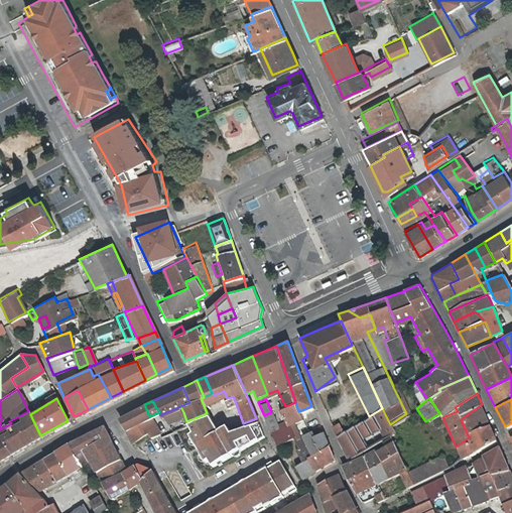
[(300,417),(298,411),(295,402),(285,406),(281,407),(286,422),(300,417)]
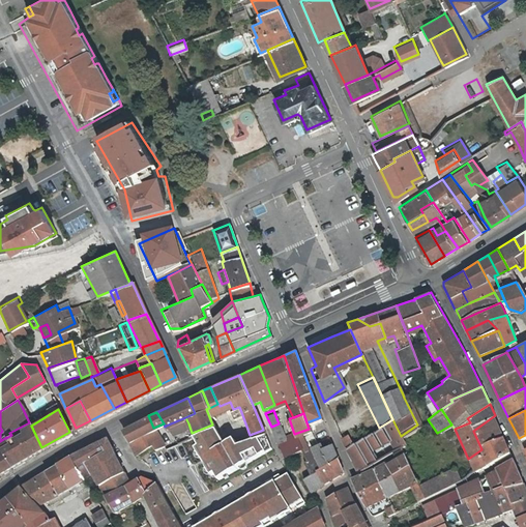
[(121,429),(127,440),(153,428),(148,415),(121,429)]
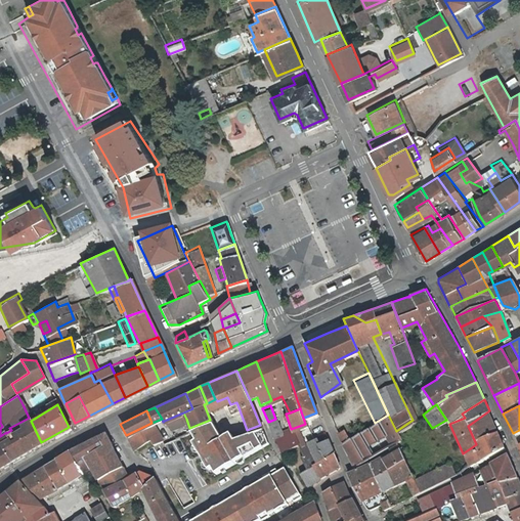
[(468,426),(476,444),(499,432),(489,410),(468,426)]
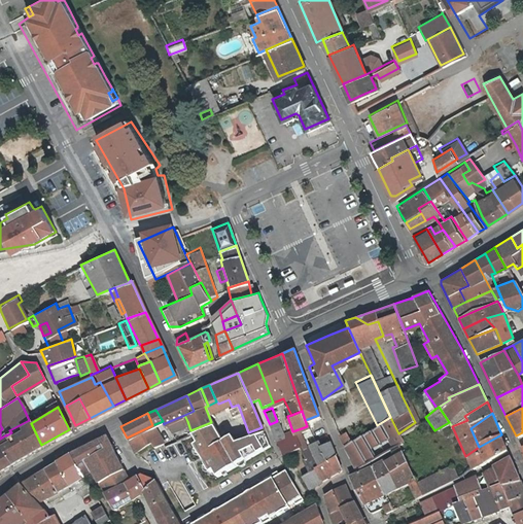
[(169,428),(187,421),(184,415),(165,423),(169,428)]
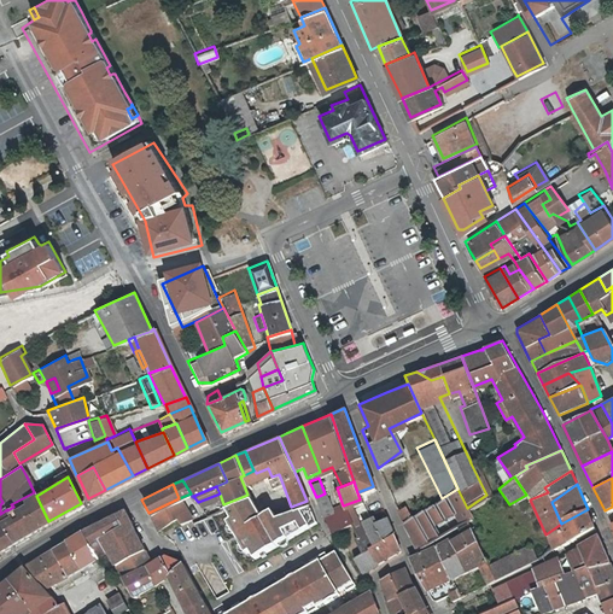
[(409,516),(402,520),(415,549),(457,525),(467,520),(472,518),(467,508),(457,489),(442,498),(409,516)]
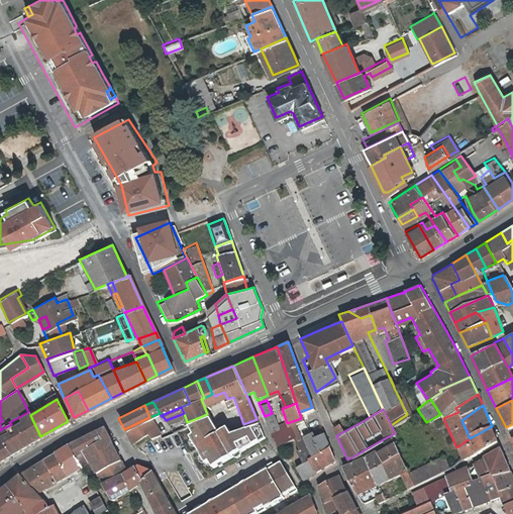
[(189,433),(195,443),(198,441),(201,447),(198,448),(199,450),(204,459),(207,457),(211,464),(228,453),(217,428),(208,413),(207,414),(187,422),(192,431),(189,433)]
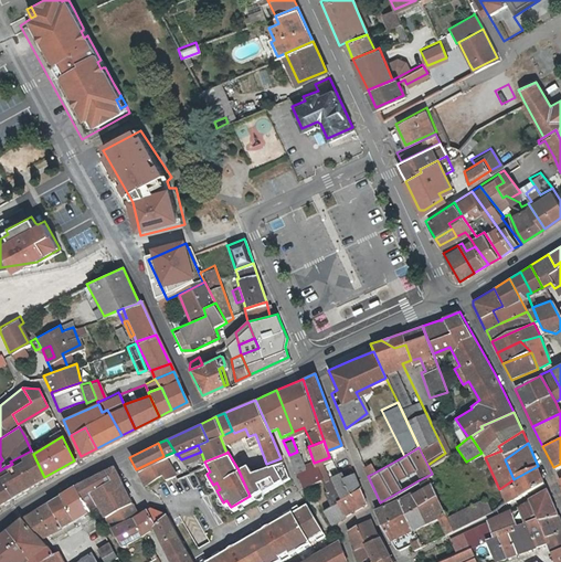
[(10,497),(44,477),(33,454),(22,459),(27,468),(17,473),(12,464),(7,467),(10,474),(0,479),(10,497)]
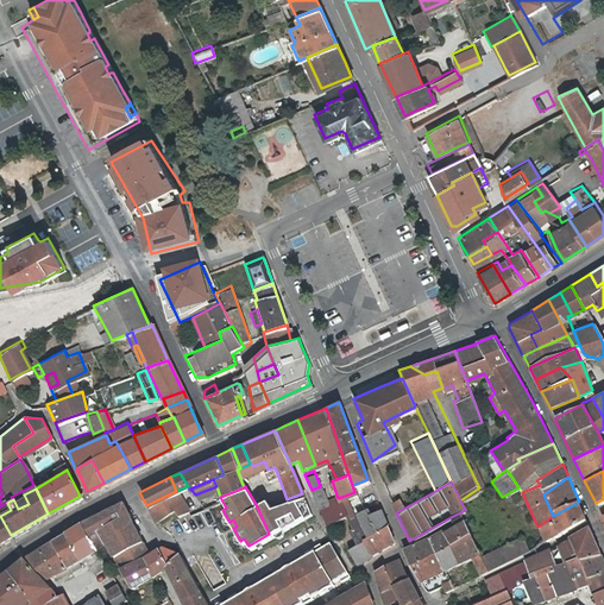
[(182,503),(176,491),(146,505),(155,518),(171,510),(176,517),(188,511),(182,503)]
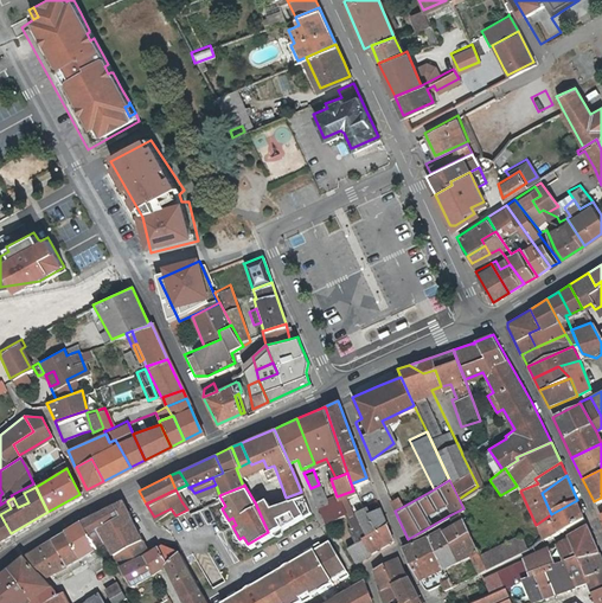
[(301,492),(286,498),(270,505),(269,502),(264,505),(262,500),(255,502),(268,532),(308,508),(301,492)]
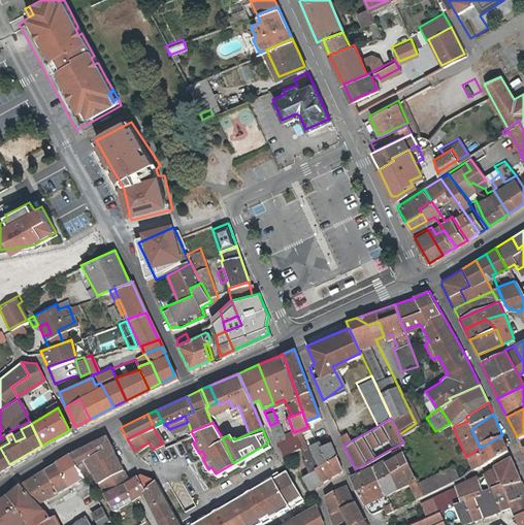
[(0,469),(9,464),(0,448),(9,443),(6,436),(6,435),(0,439),(0,469)]
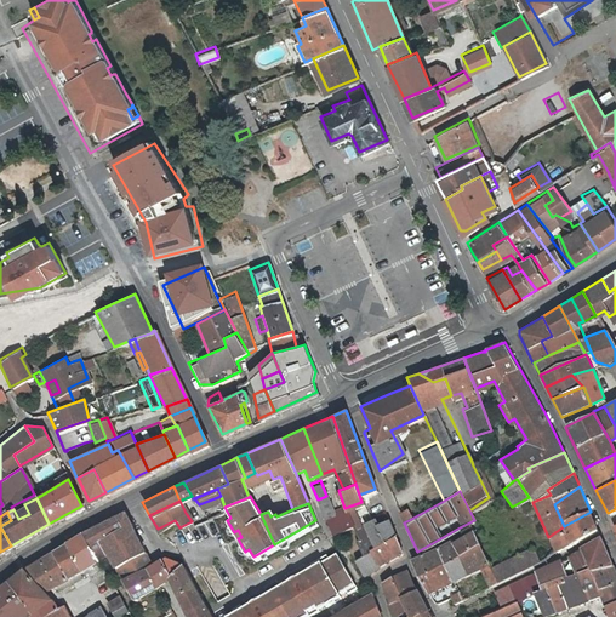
[(114,515),(120,527),(129,523),(124,512),(114,515)]
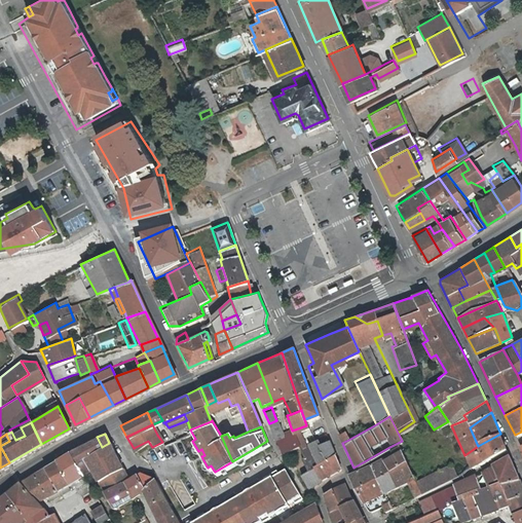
[(294,434),(277,441),(281,450),(297,443),(294,434)]
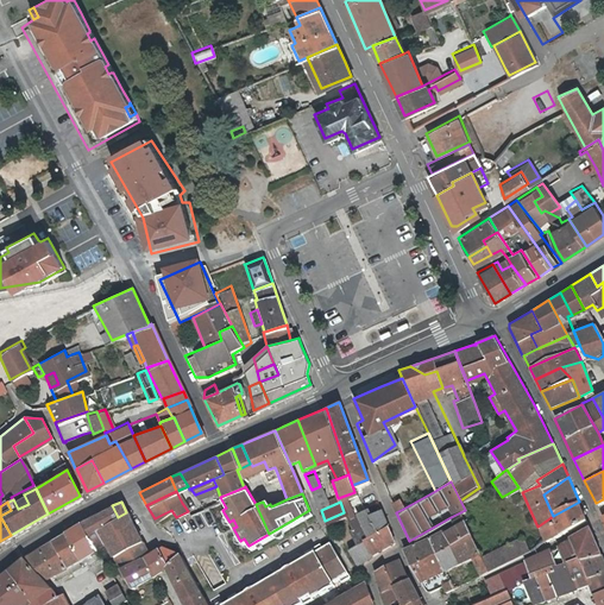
[(587,520),(579,502),(553,516),(538,527),(543,542),(573,529),(587,520)]
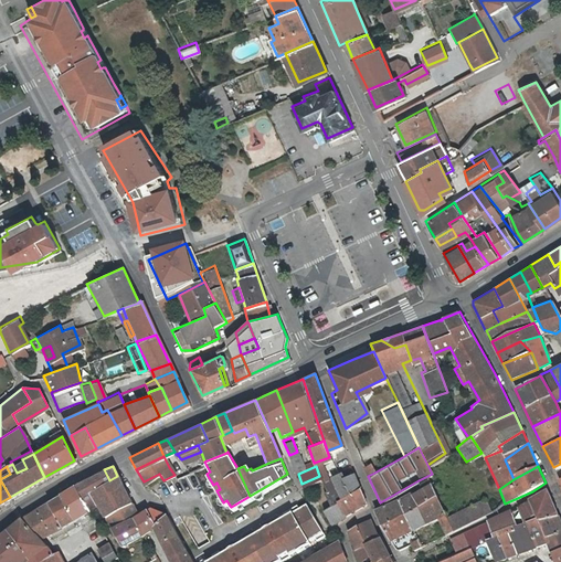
[(85,480),(74,487),(85,506),(95,500),(95,499),(91,491),(109,480),(104,469),(85,478),(85,480)]
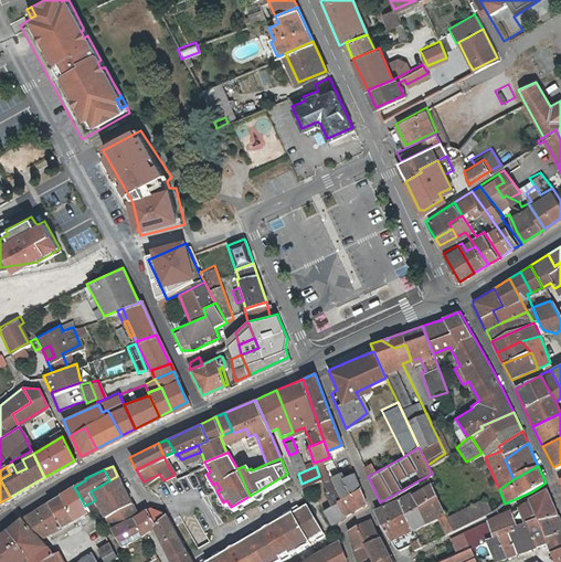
[(334,486),(339,498),(358,488),(352,473),(342,478),(339,472),(331,476),(335,485),(334,486)]
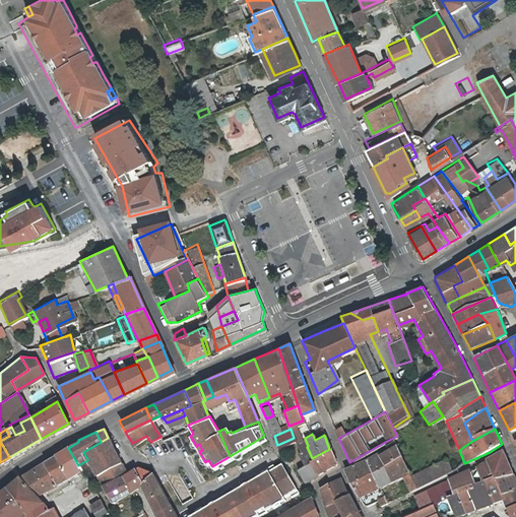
[(108,438),(101,442),(83,452),(87,459),(87,460),(95,474),(120,460),(113,448),(108,438)]
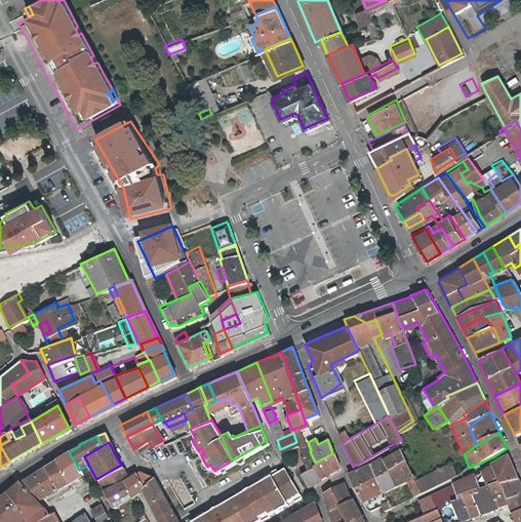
[(304,469),(315,463),(310,451),(311,450),(308,442),(298,446),(303,455),(299,456),(304,469)]
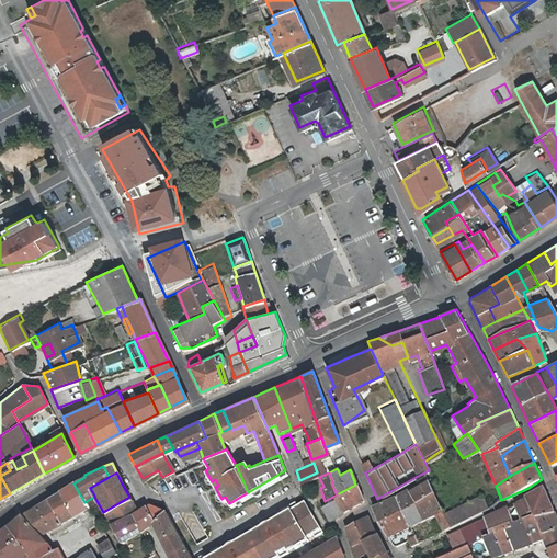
[(416,477),(420,486),(429,480),(424,473),(416,477)]
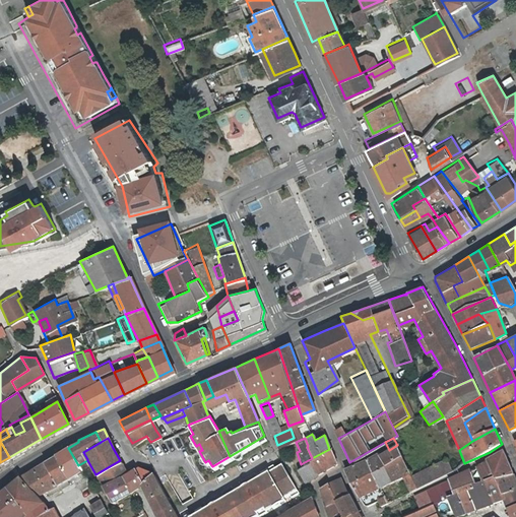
[(350,482),(372,471),(401,455),(397,445),(389,450),(380,455),(379,452),(367,458),(350,466),(344,468),(350,482)]
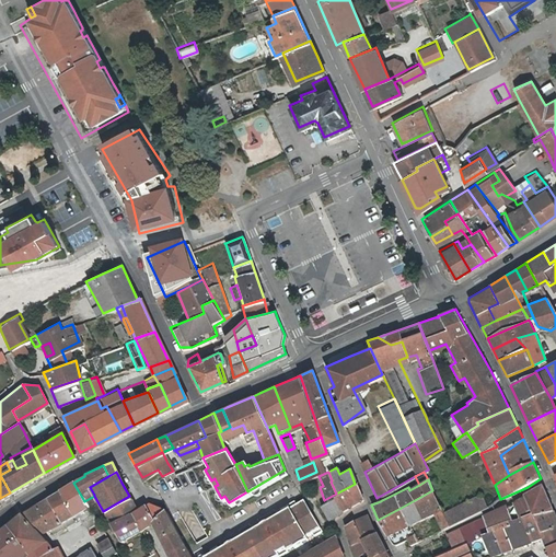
[(93,517),(84,501),(73,483),(72,482),(58,489),(72,513),(77,511),(85,524),(94,520),(93,517)]
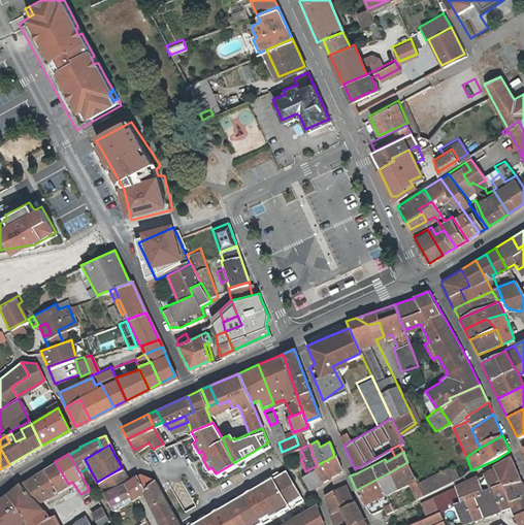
[(334,456),(317,465),(305,471),(301,473),(307,488),(339,468),(334,456)]
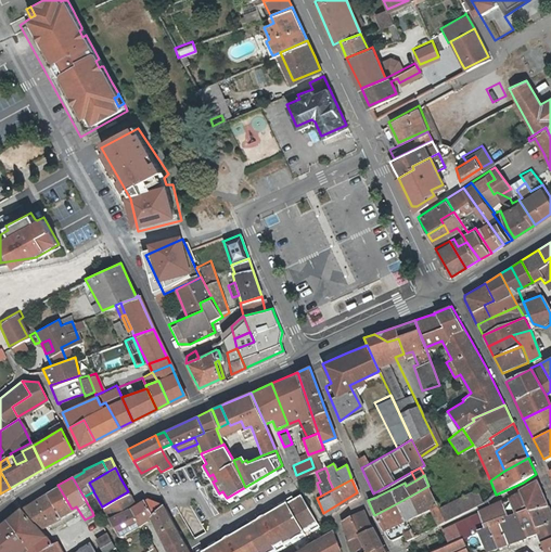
[(502,500),(501,501),(508,517),(520,514),(550,506),(539,480),(502,500)]
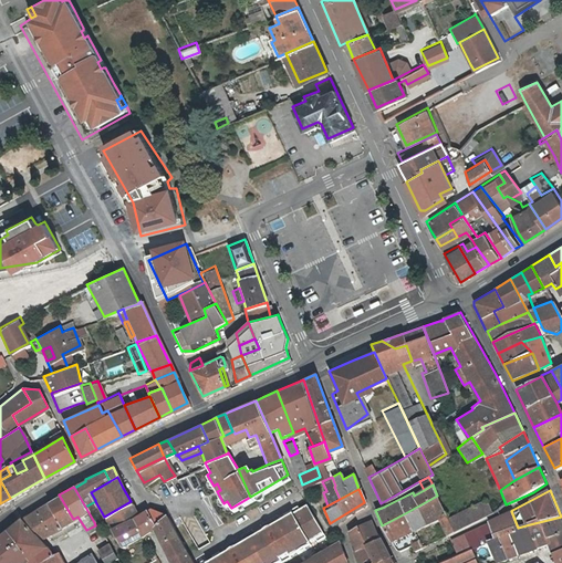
[(73,519),(59,494),(48,502),(61,525),(73,519)]
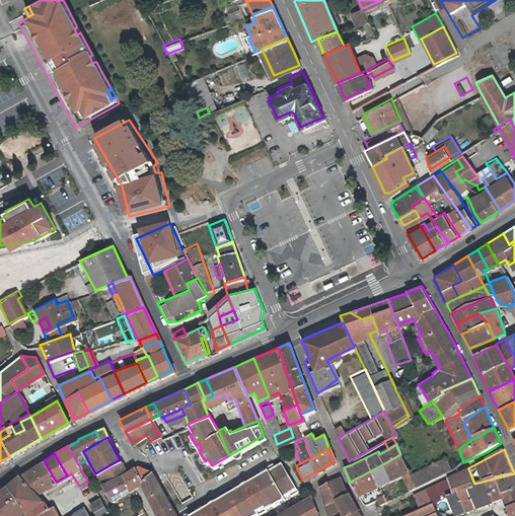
[(400,474),(409,470),(400,454),(371,470),(378,484),(400,474)]
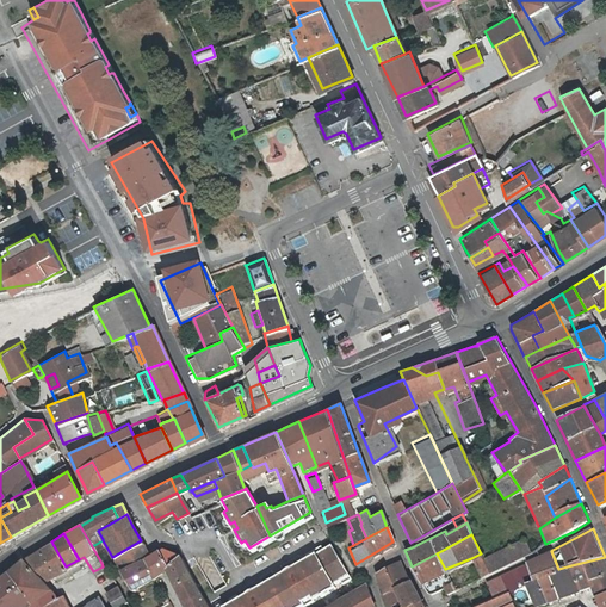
[(523,537),(482,557),(484,562),(488,571),(529,551),(523,537)]
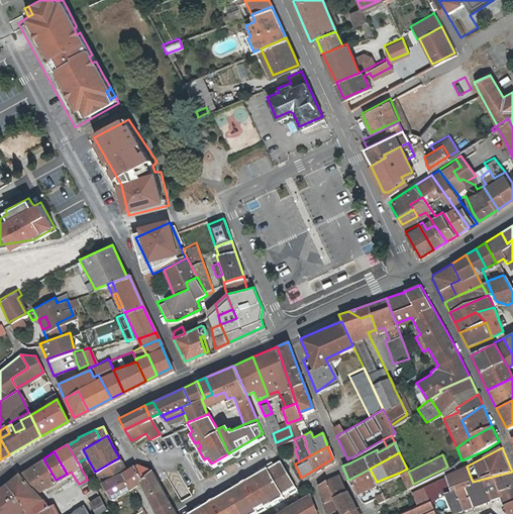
[(110,497),(129,487),(121,473),(126,470),(125,469),(119,457),(95,472),(110,497)]
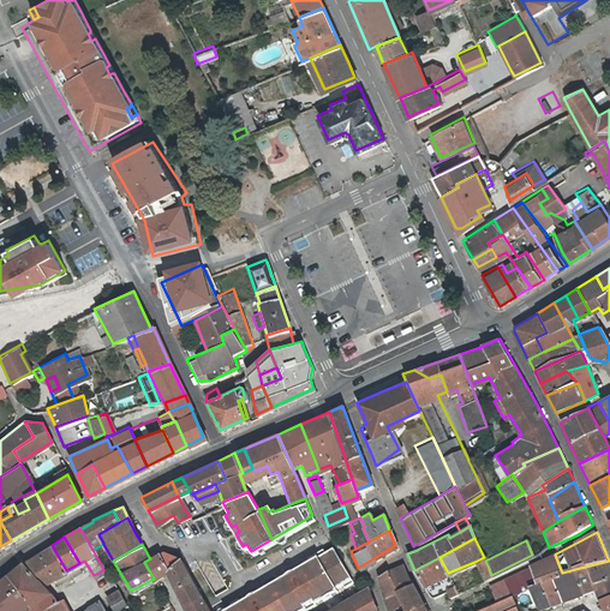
[(40,585),(53,577),(66,570),(52,545),(22,563),(40,585)]
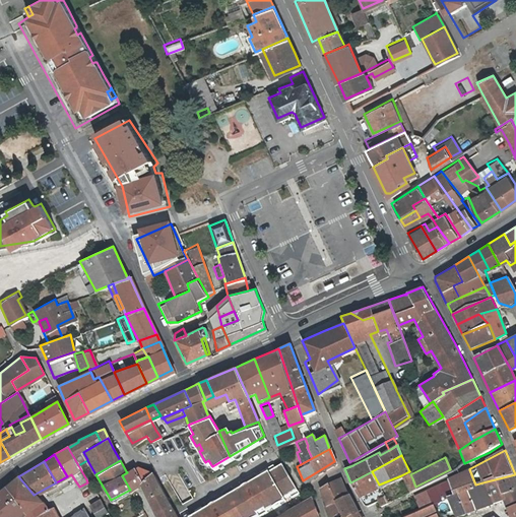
[(282,496),(280,493),(295,485),(281,461),(274,465),(272,462),(260,469),(261,472),(263,475),(256,479),(255,475),(241,483),(245,493),(255,514),(265,509),(264,506),(269,503),(270,505),(278,501),(277,499),(282,496)]
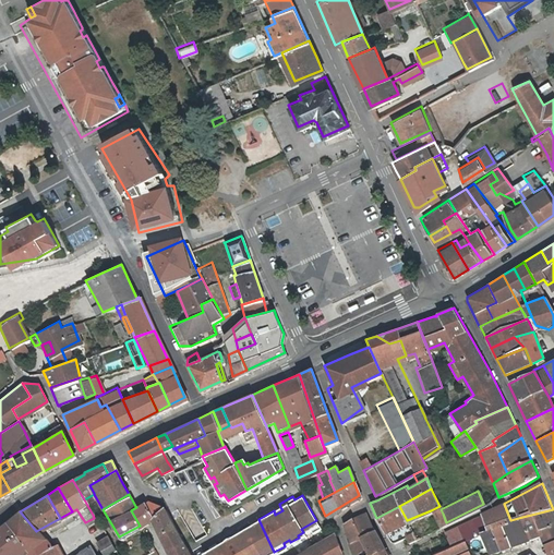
[(144,502),(135,506),(136,507),(131,510),(140,526),(151,518),(165,508),(163,505),(147,499),(144,502)]
